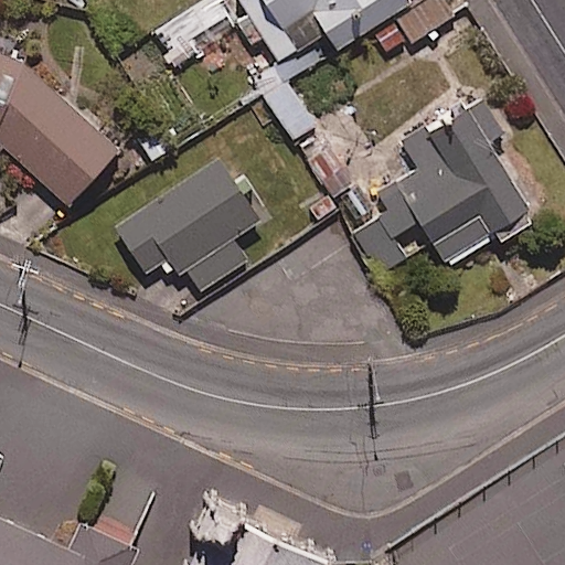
[(224,0),(202,0),(149,32),(169,65),(238,24),(224,0)]
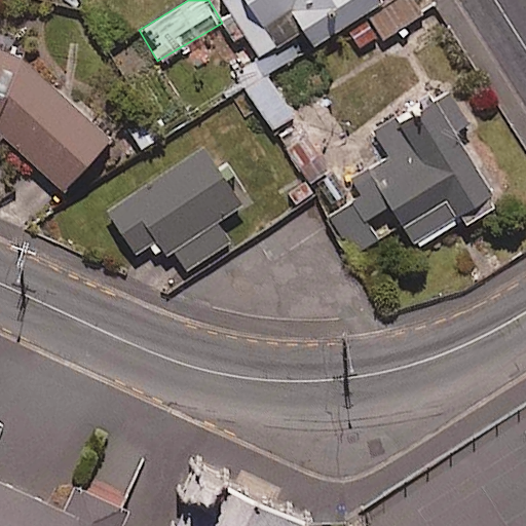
[(379,7),(374,0),(222,0),(258,58),(285,41),(296,59),(379,7)]
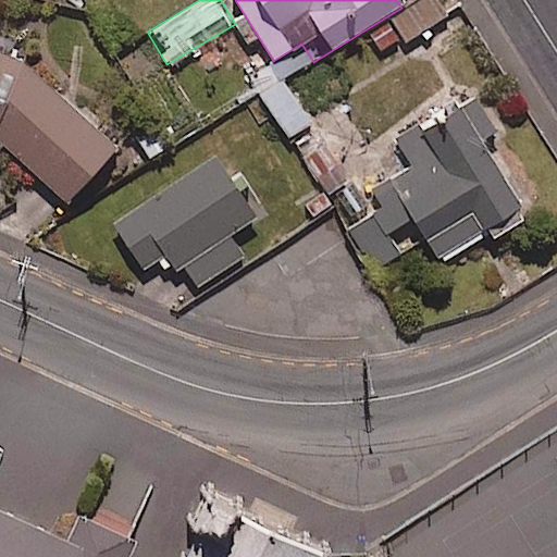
[(32,70),(0,53),(0,151),(27,168),(70,203),(116,149),(32,70)]
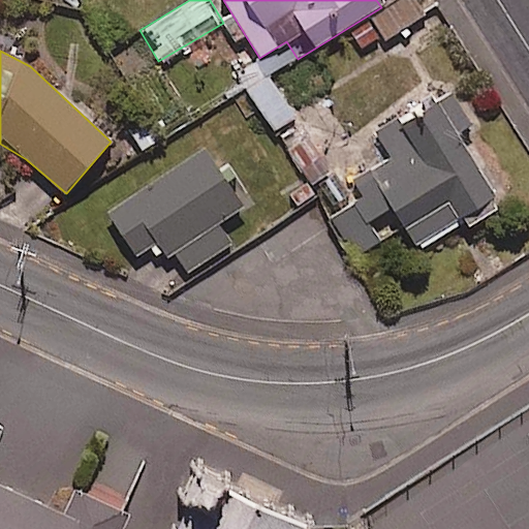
[(294,119),(266,72),(243,86),(273,132),(294,119)]
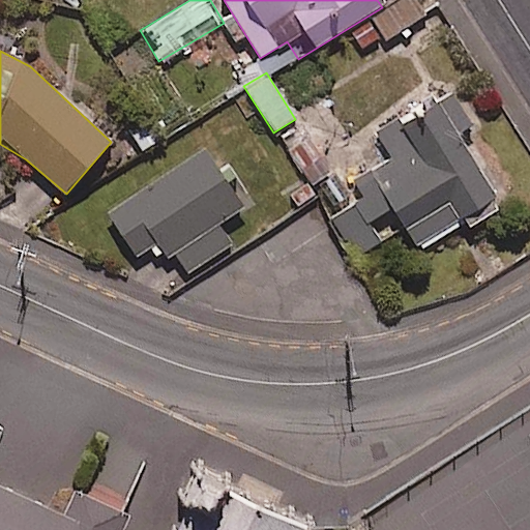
[(472,126),(454,96),(381,139),(393,160),(324,200),(356,255),(404,227),(418,252),(499,204),(459,135),(472,126)]
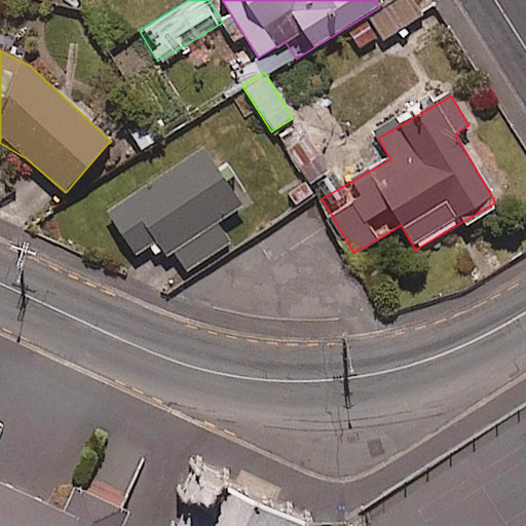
[(243,205),(201,147),(106,216),(161,294),(229,245),(216,226),(243,205)]
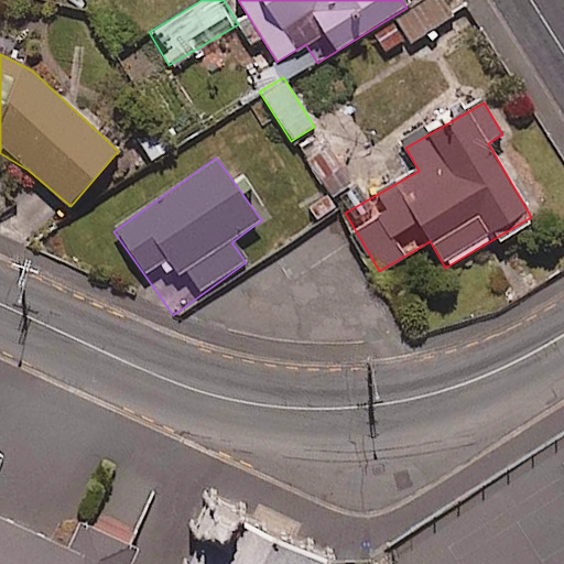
[(0,563),(144,563),(153,546),(90,518),(78,543),(0,507),(0,563)]
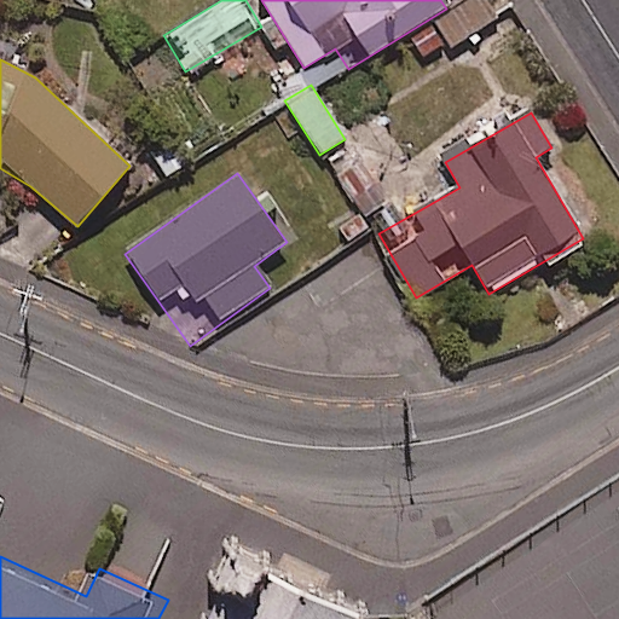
[(377,618),(379,617),(254,559),(225,618),(377,618)]
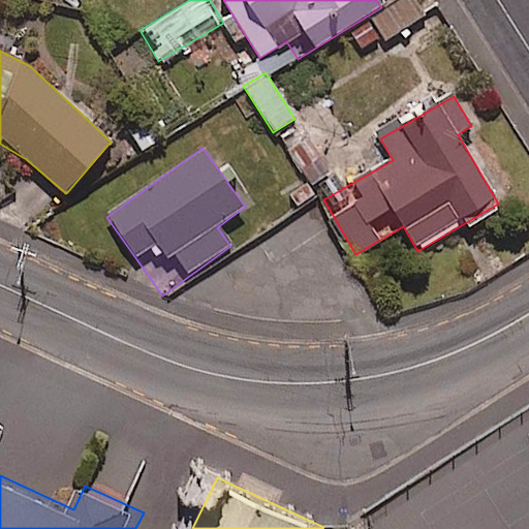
All buildings are outlined.
